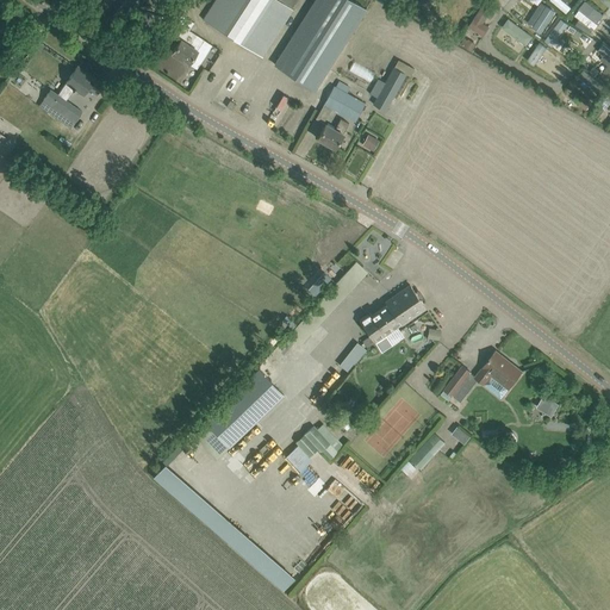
[(134,0),(125,0),(112,16),(119,22),(136,1),(134,0)]
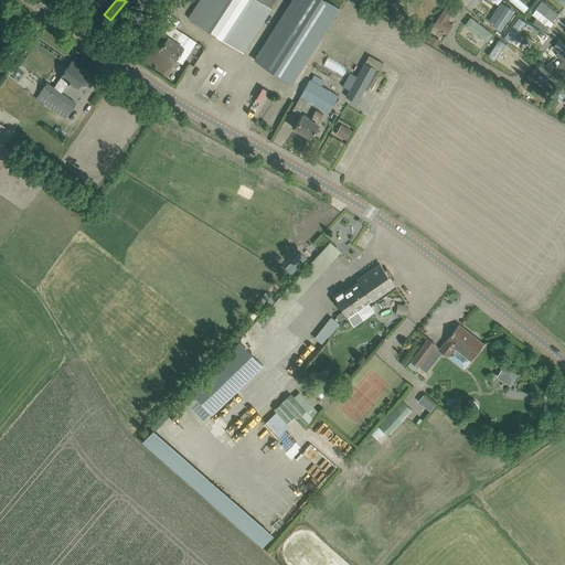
[(258,1),(258,0),(200,0),(194,9),(189,19),(243,53),(272,9),(259,1),(258,1)]
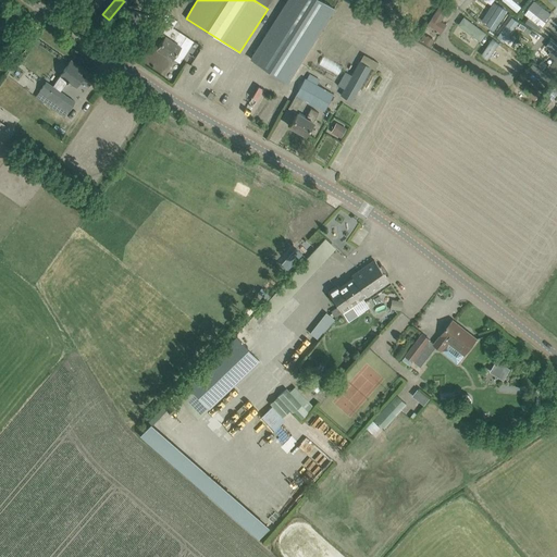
[(287,83),(299,64),(334,9),(320,0),(287,0),(250,59),(287,83)]
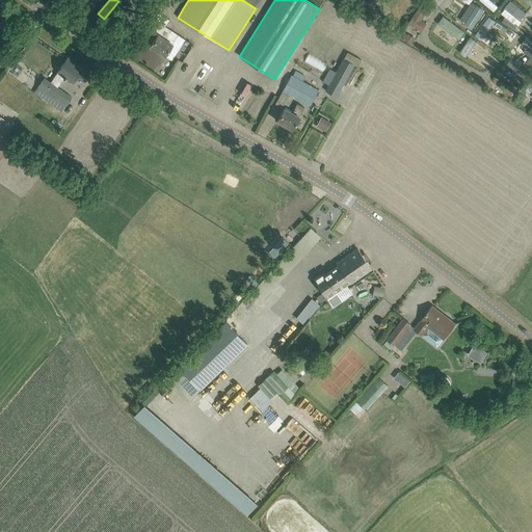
[(489,0),(479,0),(494,11),(498,6),(489,0)]
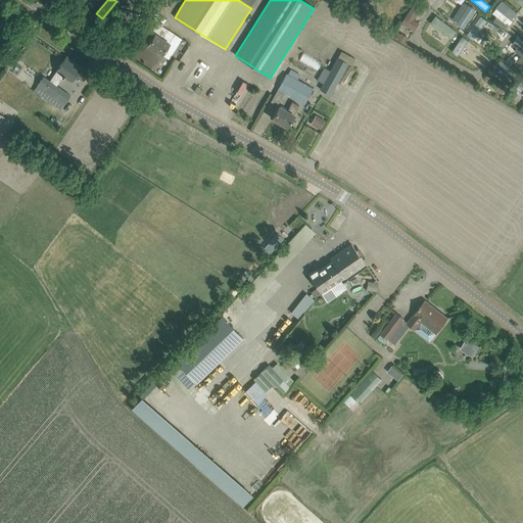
[(503,1),(496,8),(511,19),(517,12),(503,1)]
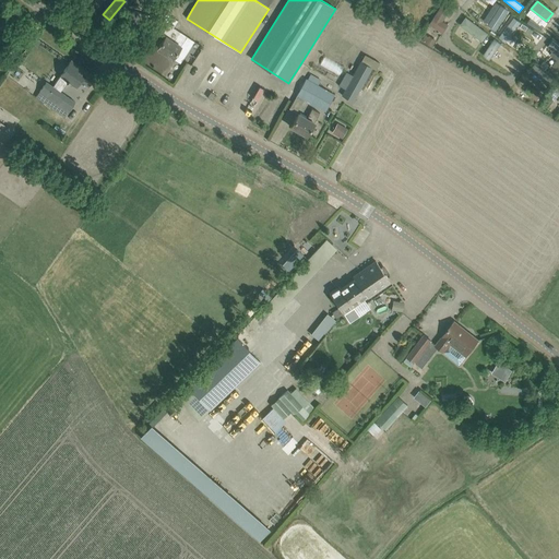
[(157,2),(155,10),(162,12),(164,4),(157,2)]
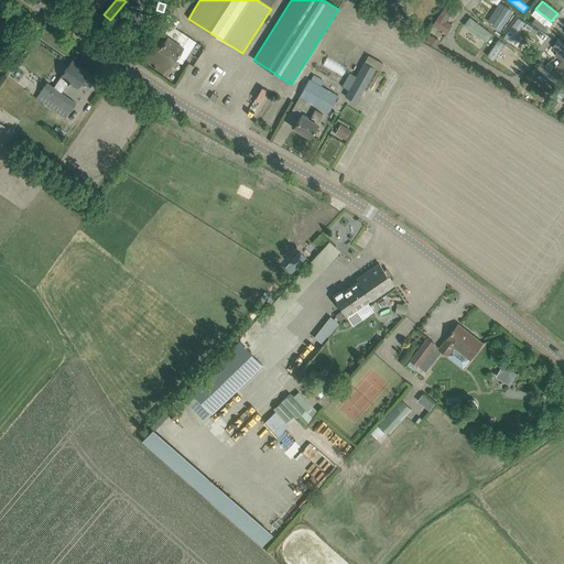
[(500,2),(488,21),(500,30),(512,11),(500,2)]
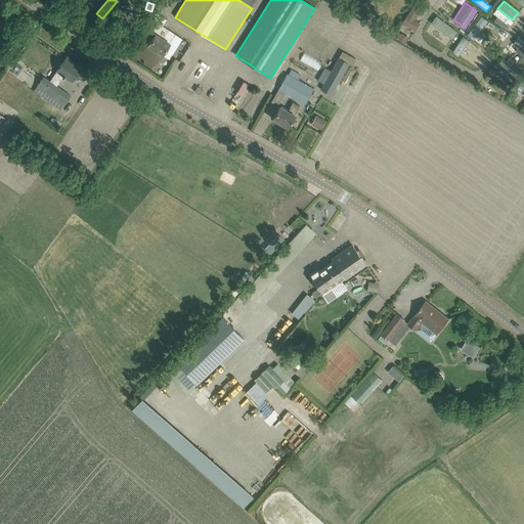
[(415,5),(403,23),(416,30),(420,24),(415,20),(421,9),(415,5)]
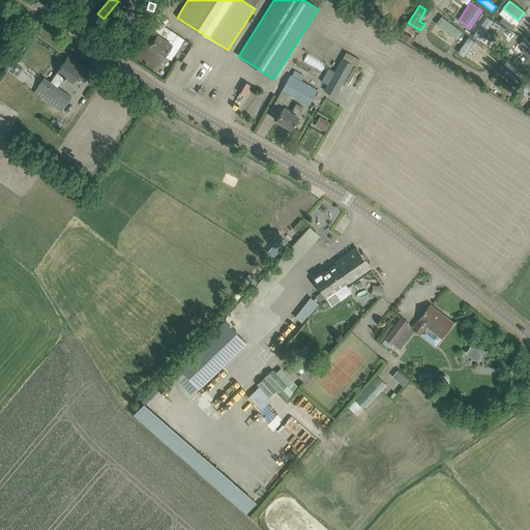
[(123,19),(125,19),(123,26),(138,31),(143,17),(126,11),(121,12),(121,15),(123,19)]
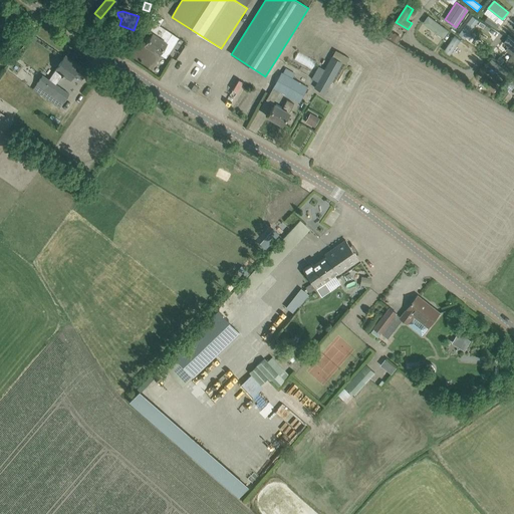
[(149,18),(155,23),(160,25),(164,19),(153,12),(149,18)]
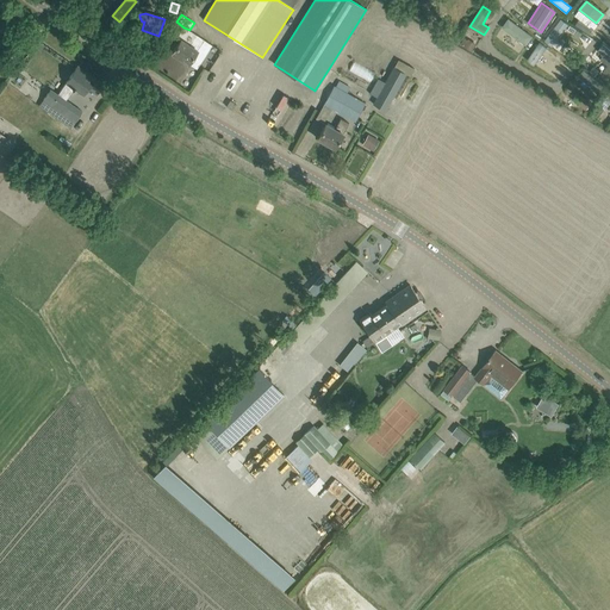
[(509,19),(503,27),(526,44),(531,37),(509,19)]
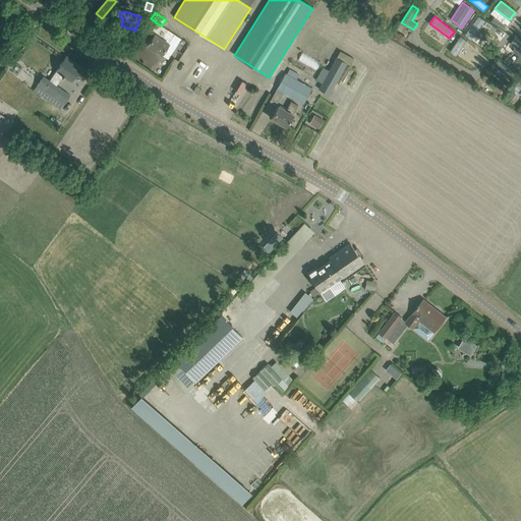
[(479,16),(465,35),(471,39),(482,24),(485,20),(479,16)]
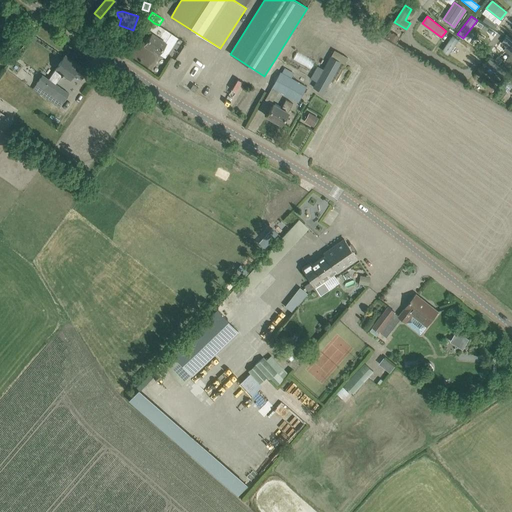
[(492,19),(489,24),(495,28),(498,23),(492,19)]
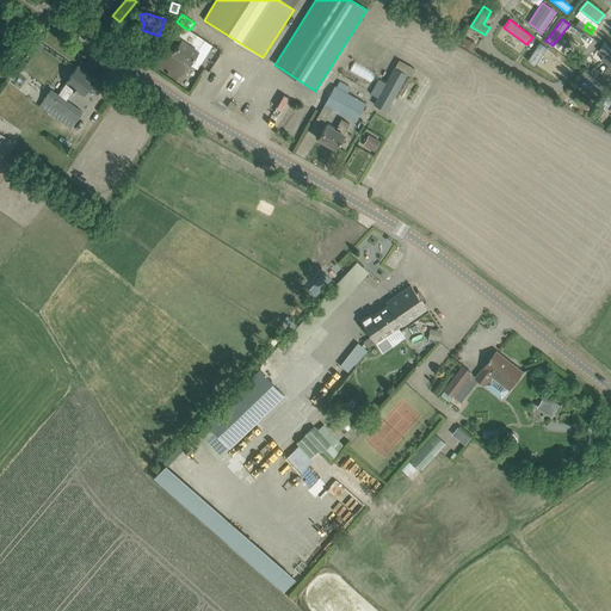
[(190,30),(184,28),(177,38),(180,41),(172,54),(189,65),(198,50),(204,41),(190,30)]
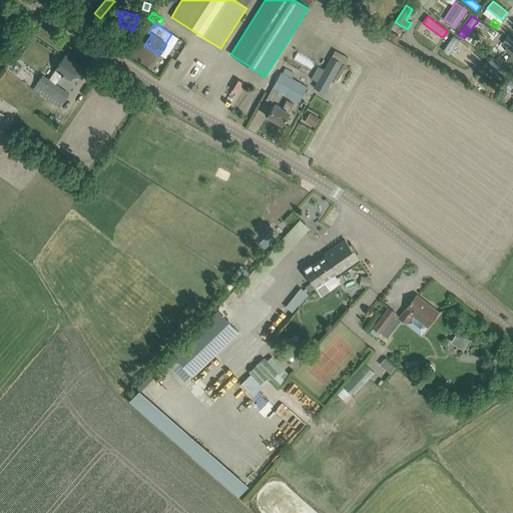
[(391,32),(388,37),(397,43),(400,38),(391,32)]
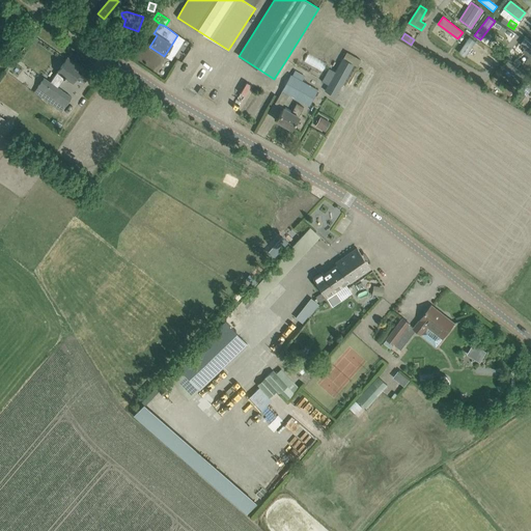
[(470,37),(458,52),(466,57),(476,42),(470,37)]
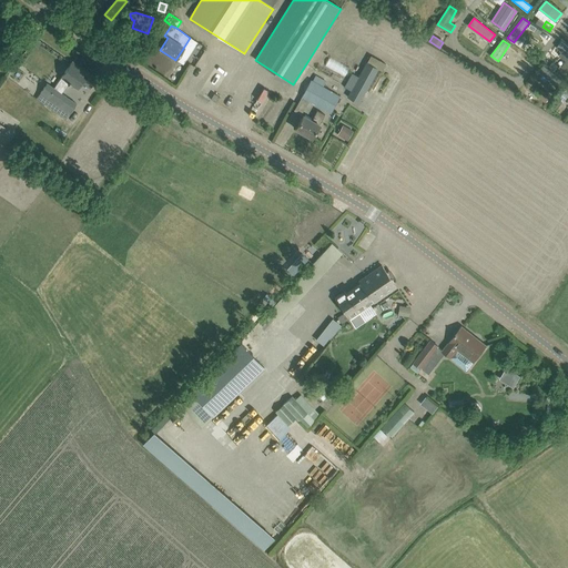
[(567,46),(561,41),(557,48),(561,52),(567,57),(567,46)]
